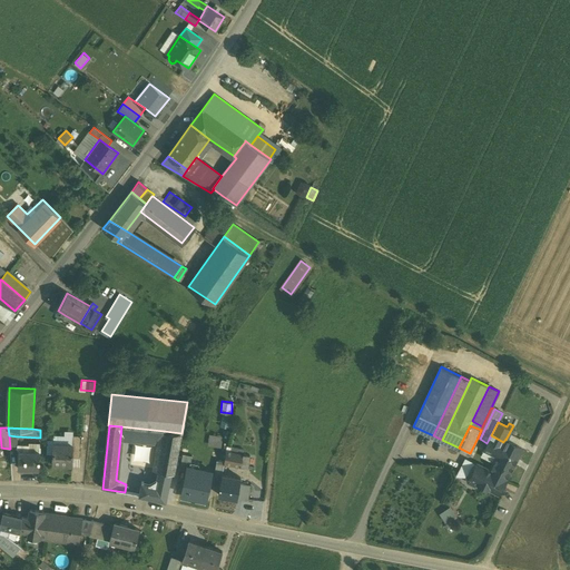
[(182,433),(164,431),(156,470),(172,472),(175,472),(182,433)]
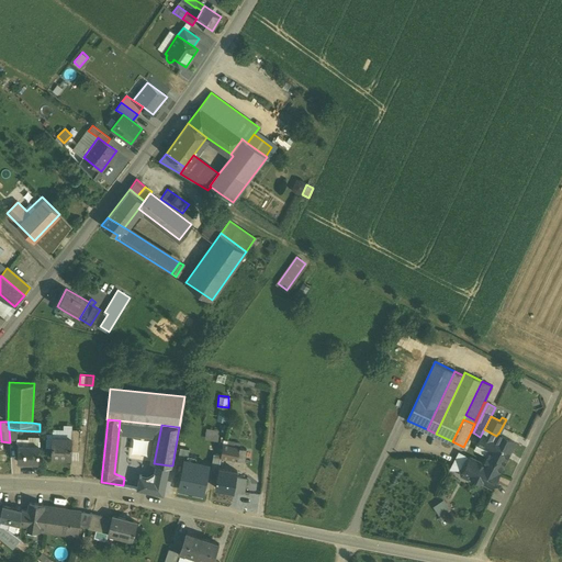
[(498,434),(498,433),(496,436),(484,429),(480,437),(479,440),(492,447),(483,463),(498,472),(515,441),(498,434)]
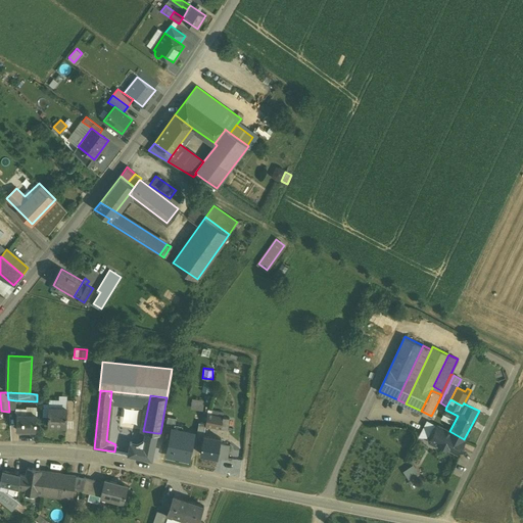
[(192,400),(191,410),(202,411),(204,401),(192,400)]
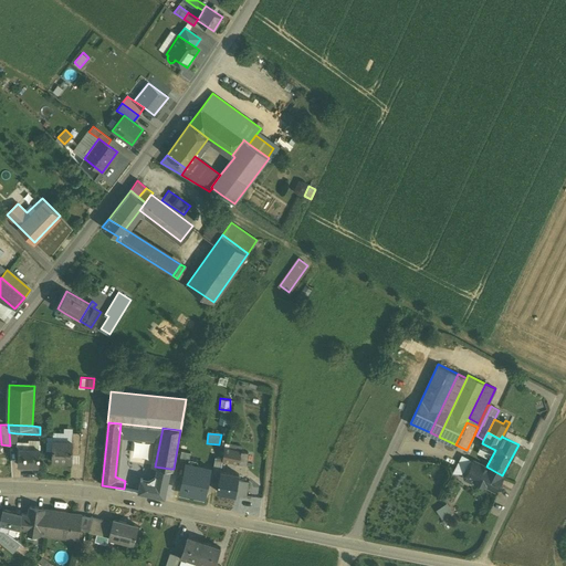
[(72,441),(52,440),(52,460),(71,461),(71,454),(72,441)]
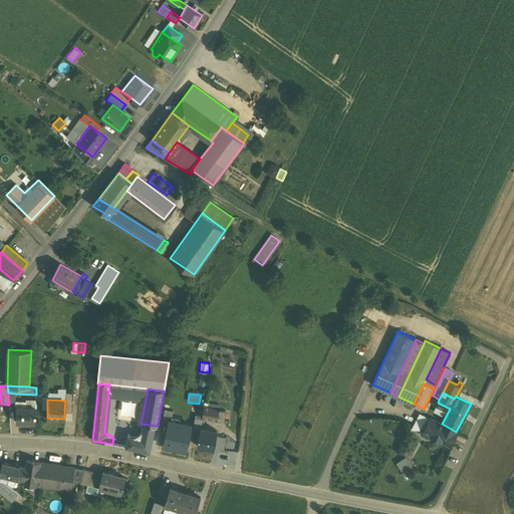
[(225,411),(204,407),(202,418),(223,422),(225,411)]
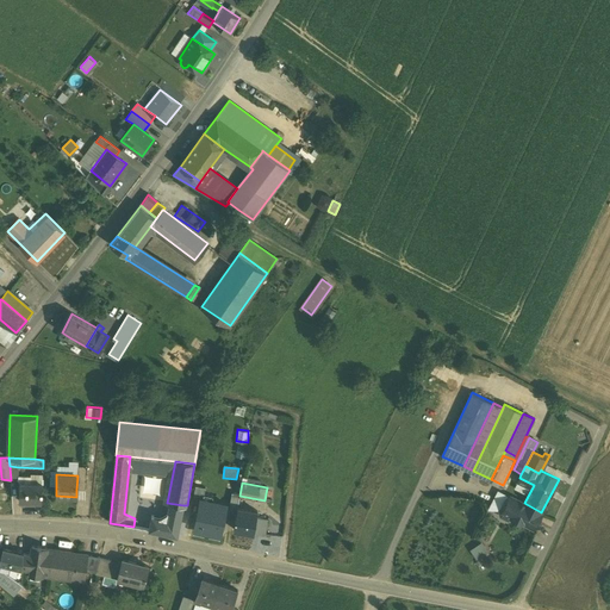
[(42,484),(19,484),(19,502),(42,502),(42,484)]
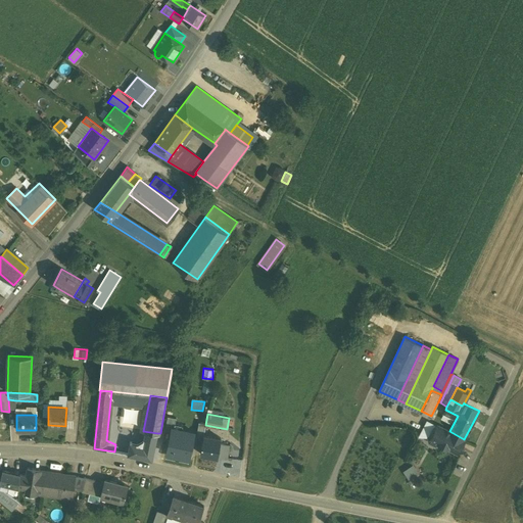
[(176,419),(168,417),(164,431),(172,432),(173,428),(174,429),(176,419)]
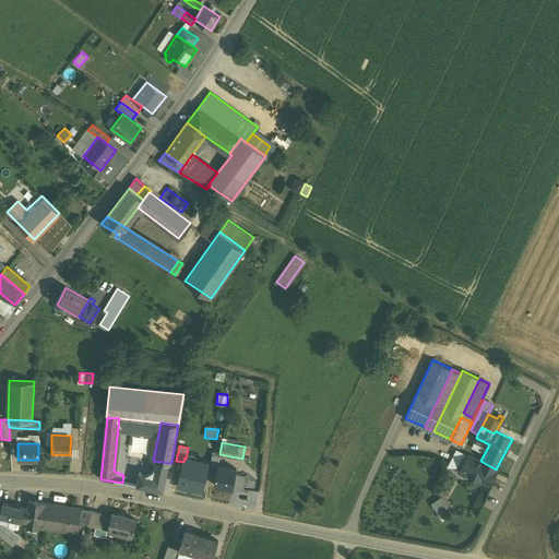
[(216,471),(217,465),(219,453),(212,452),(210,470),(216,471)]
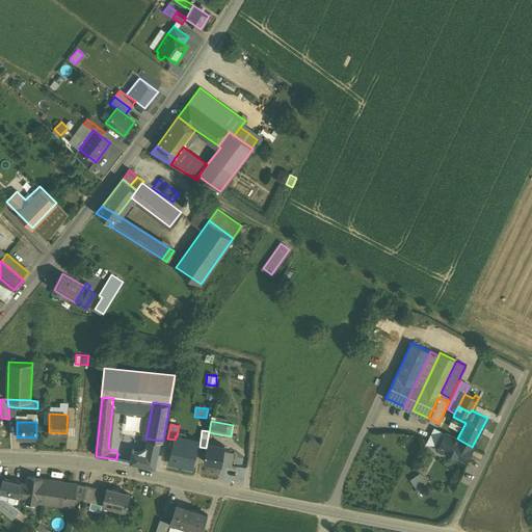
[(457,439),(445,432),(441,434),(435,445),(436,450),(444,453),(445,450),(466,460),(472,447),(457,439)]
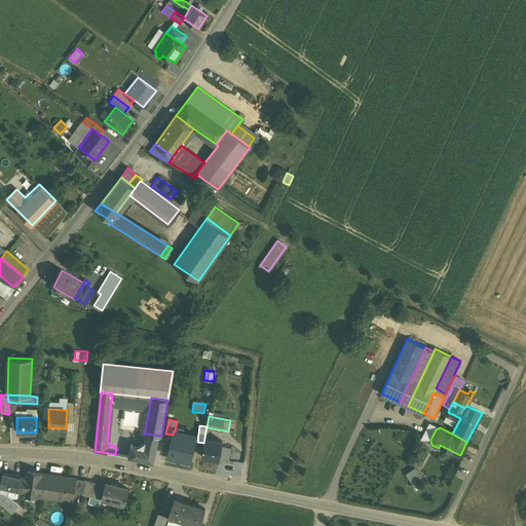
[(167,457),(190,461),(195,436),(175,431),(174,430),(173,435),(167,457)]
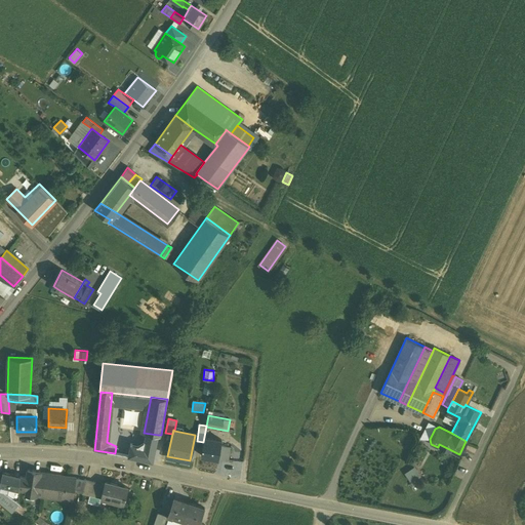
[(158,435),(144,433),(142,448),(129,445),(128,448),(127,455),(154,461),(158,435)]
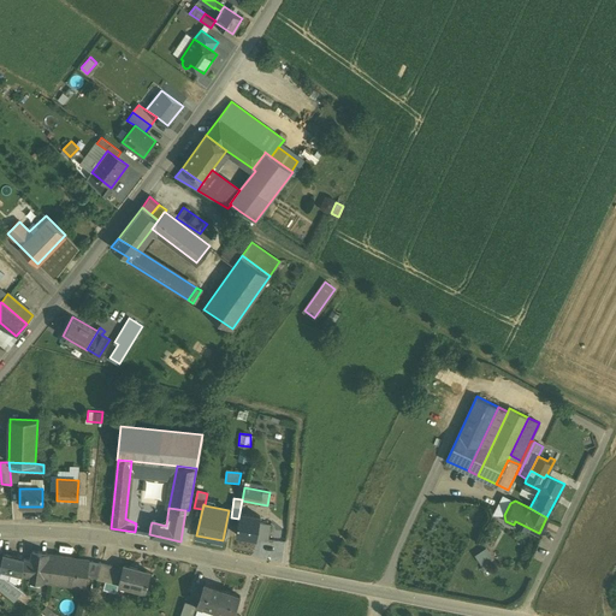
[(260,516),(240,513),(238,519),(236,532),(236,534),(256,539),(260,516)]
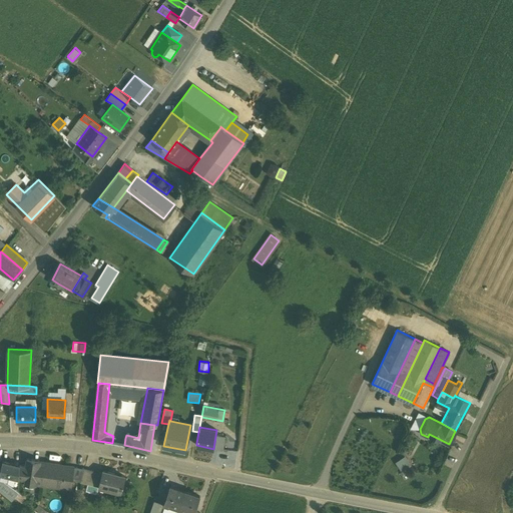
[(125,438),(113,436),(112,443),(124,445),(125,438)]
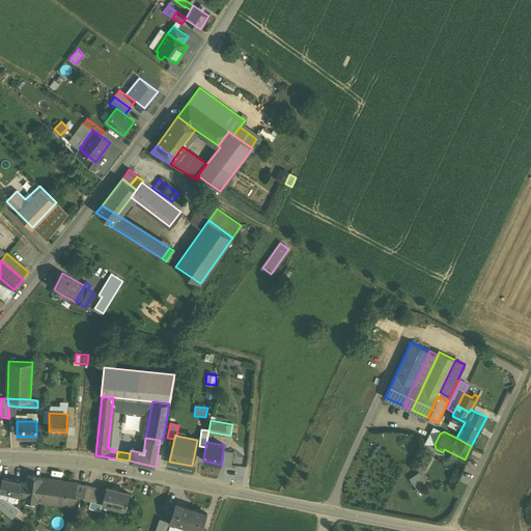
[(410,476),(414,484),(425,480),(421,471),(410,476)]
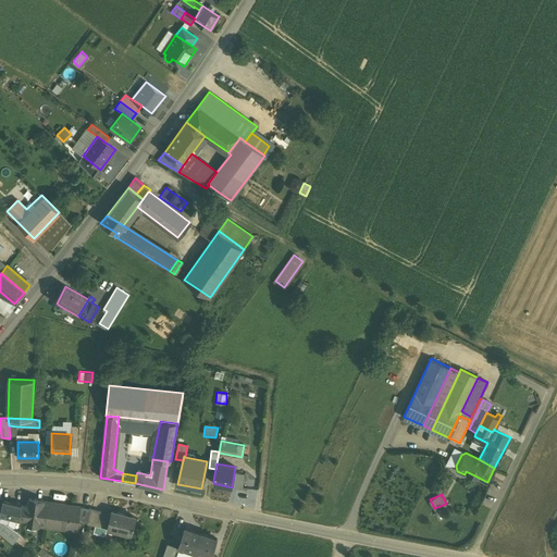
[(49,502),(28,498),(28,506),(21,505),(21,519),(27,519),(27,523),(45,525),(49,502)]
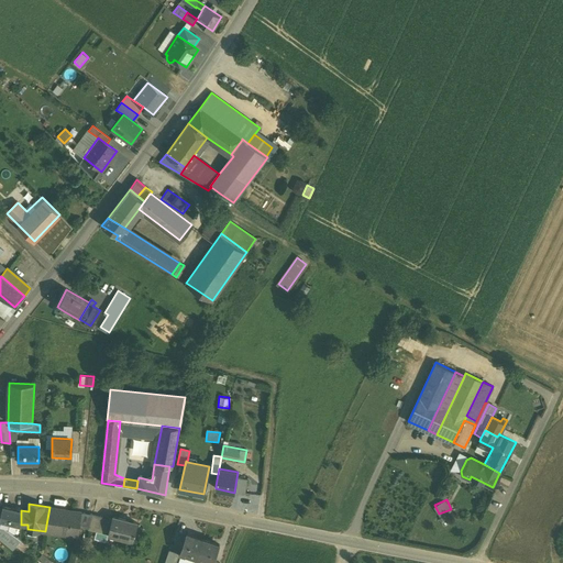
[(21,510),(2,506),(1,511),(0,516),(0,523),(8,529),(10,521),(21,525),(21,510)]
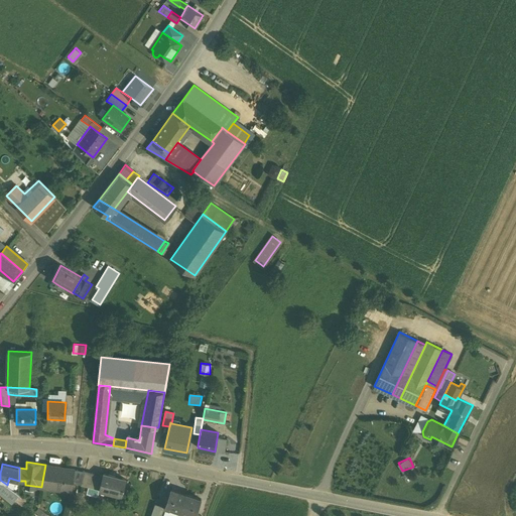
[(74,470),(45,465),(41,487),(43,487),(71,491),(72,483),(74,470)]
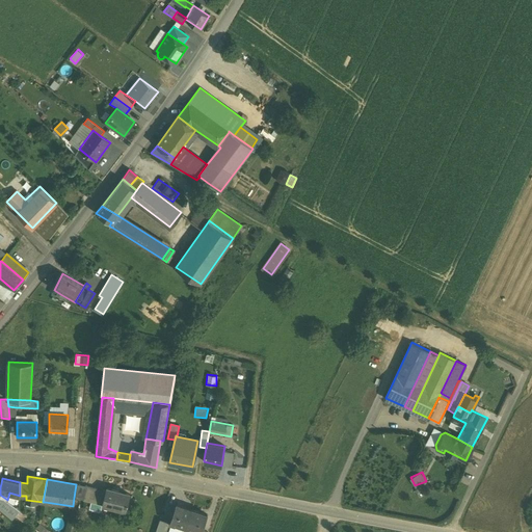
[(87,485),(76,484),(74,498),(83,499),(87,485)]
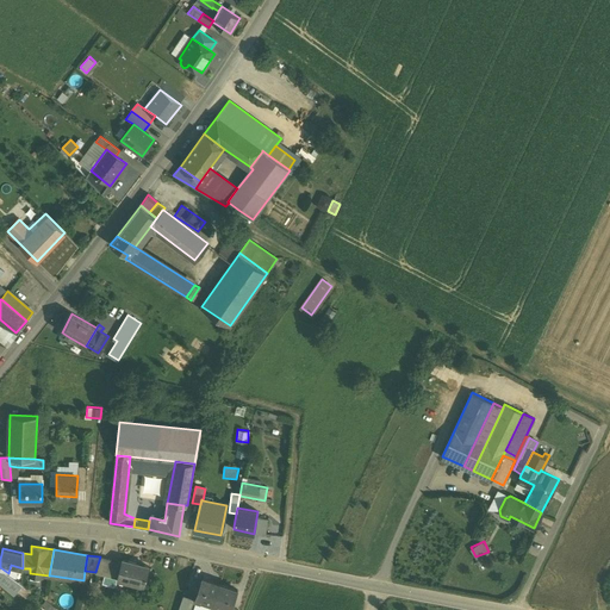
[(109,559),(100,556),(95,572),(95,573),(103,576),(104,576),(109,559)]
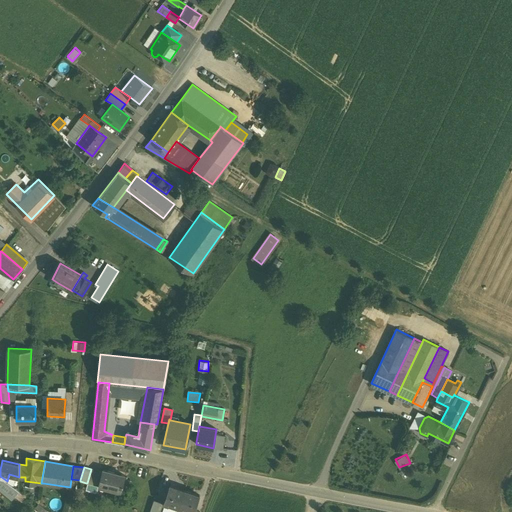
[(125,476),(101,470),(101,472),(91,469),(87,483),(88,483),(98,485),(121,491),(125,476)]
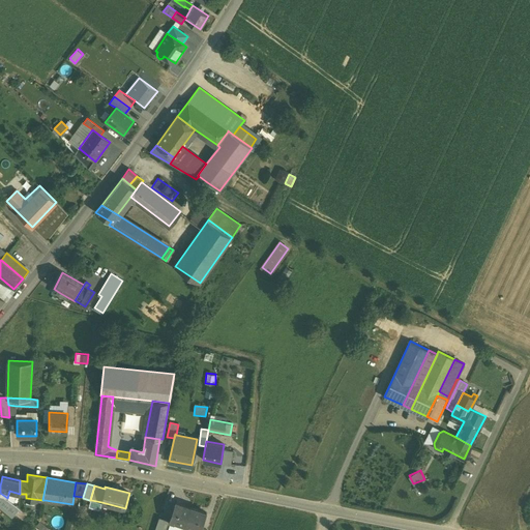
[(7,498),(0,493),(0,502),(13,513),(20,506),(7,498)]
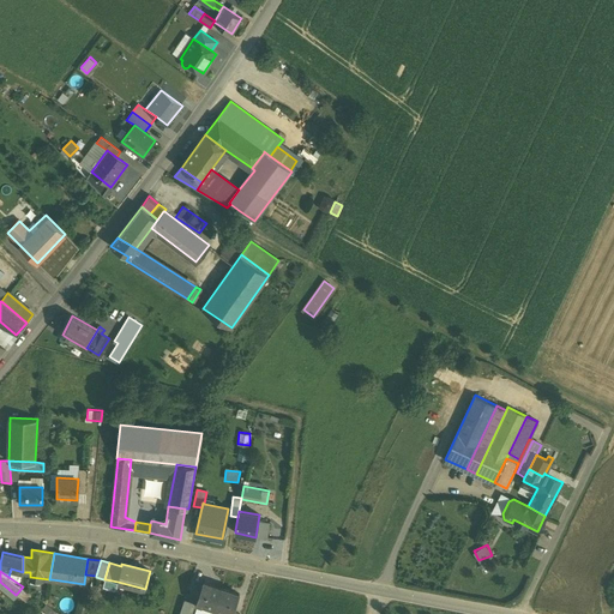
[(118,582),(106,579),(103,587),(115,589),(118,582)]
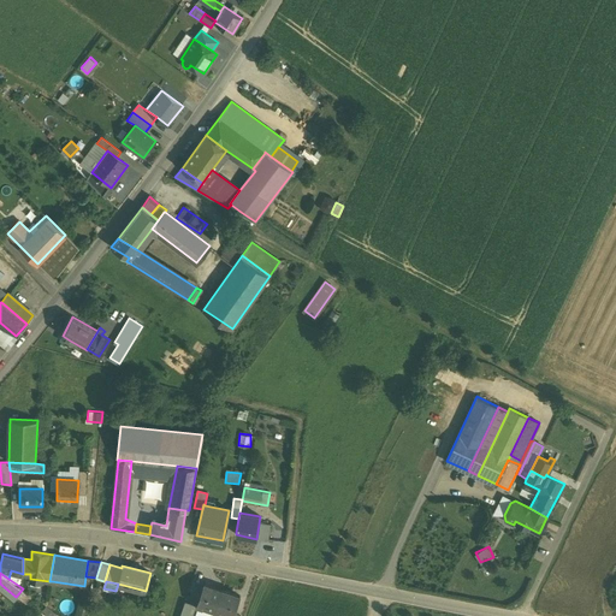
[(221,590),(203,584),(195,606),(214,612),(221,590)]
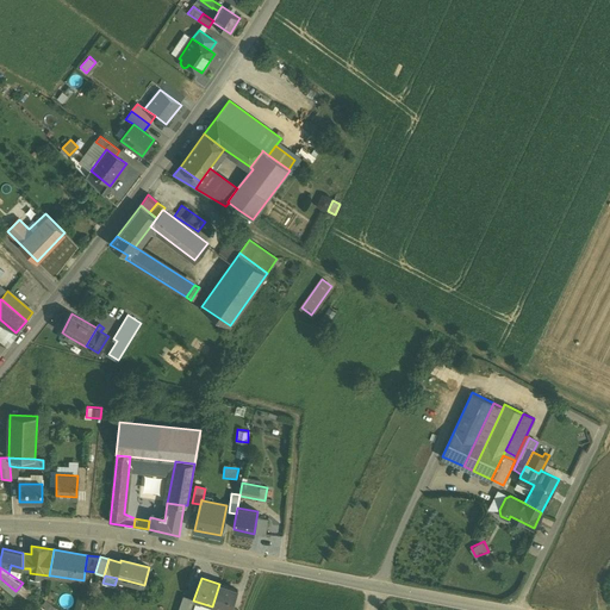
[(230,609),(237,590),(219,584),(212,607),(222,609),(230,609)]
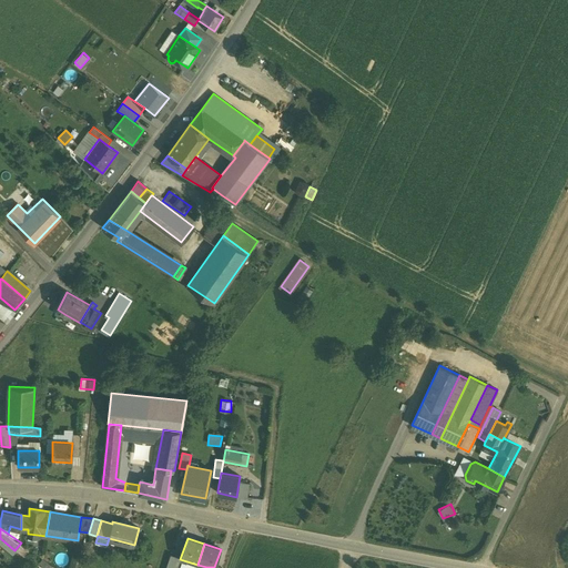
[(173,567),(178,557),(171,555),(165,567),(173,567)]
